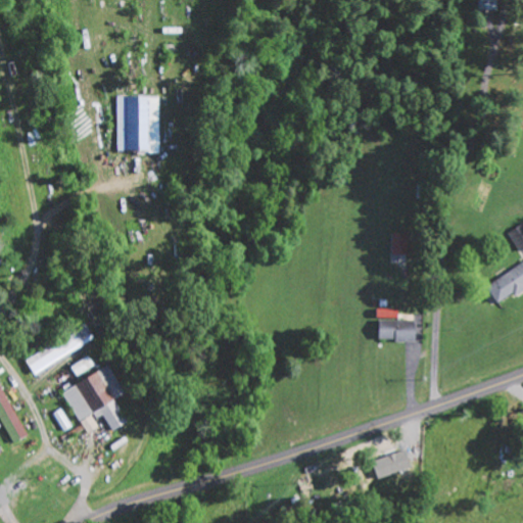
[(522,249),(522,224),(511,233),(522,249)]
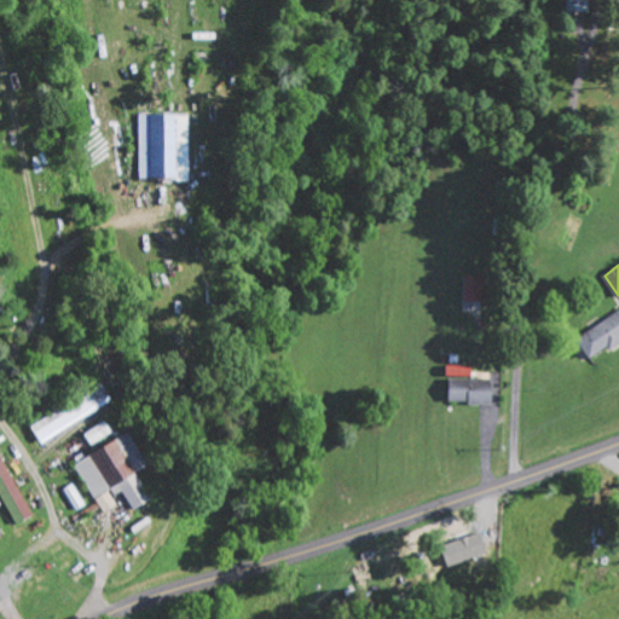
[(485,276),(467,276),(467,301),(486,300),(485,276)]
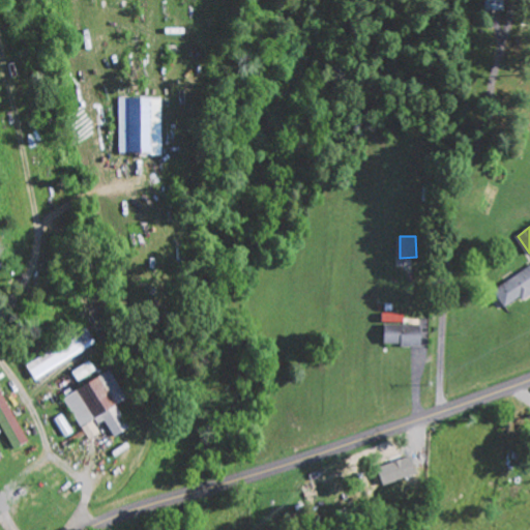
[(529,292),(529,268),(496,287),(505,305),(529,292)]
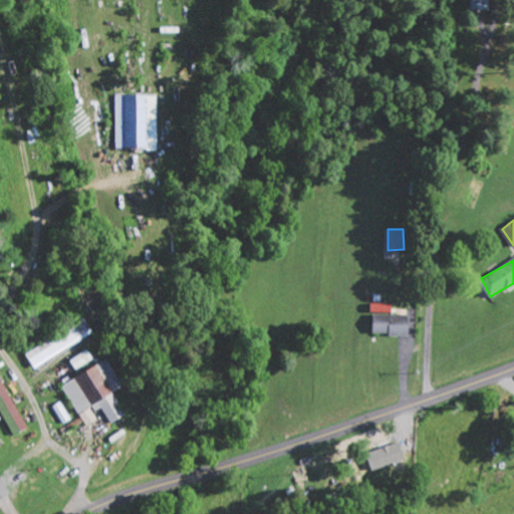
[(411,313),(379,313),(379,309),(374,309),(374,334),(411,334),(411,313)]
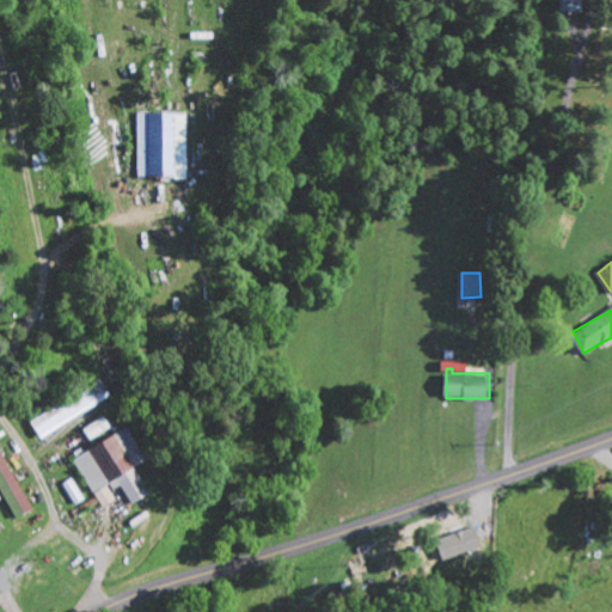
[(31,420),(42,438),(112,397),(103,379),(31,420)]
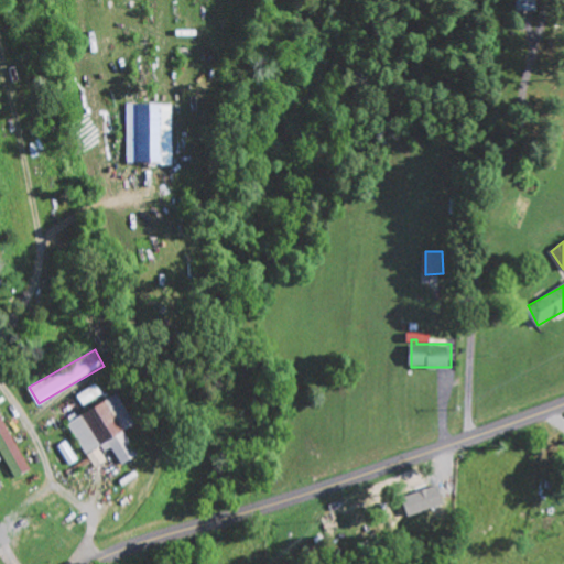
[(104,393),(97,383),(78,396),(85,405),(104,393)]
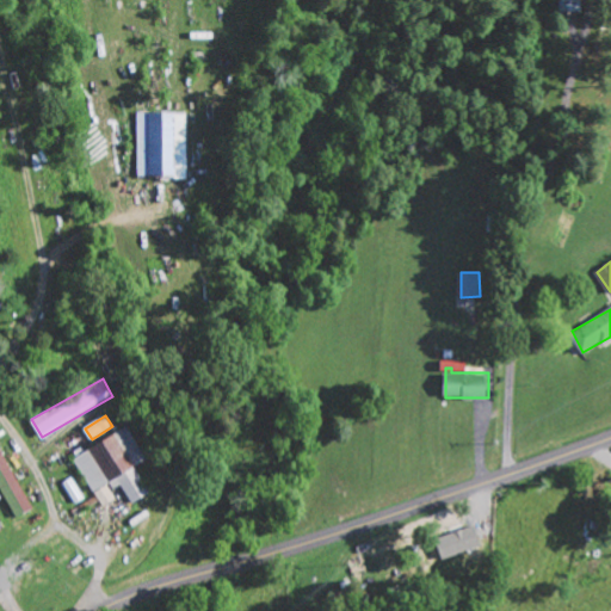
[(75,457),(103,507),(117,499),(112,489),(122,485),(133,504),(150,493),(136,466),(147,458),(129,426),(75,457)]
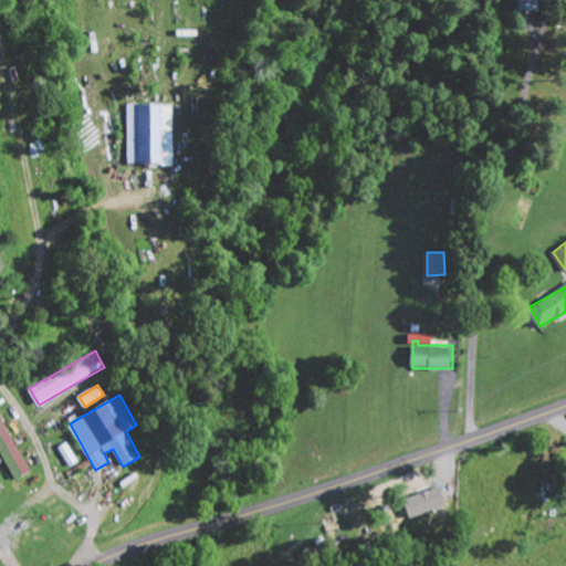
[(30,472),(1,407),(0,407),(0,448),(13,480),(30,472)]
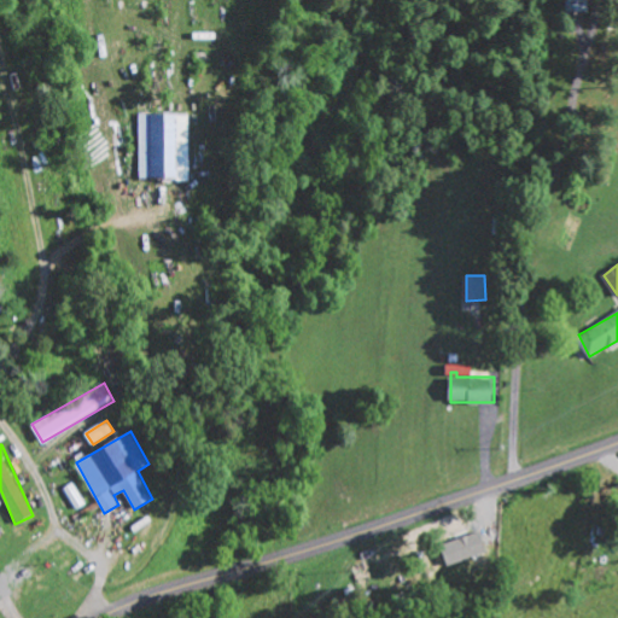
[(76,509),(85,506),(75,484),(65,488),(76,509)]
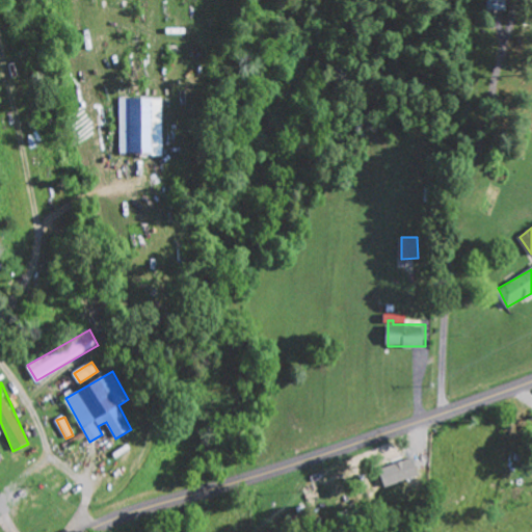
[(380,469),(387,486),(420,475),(415,457),(380,469)]
